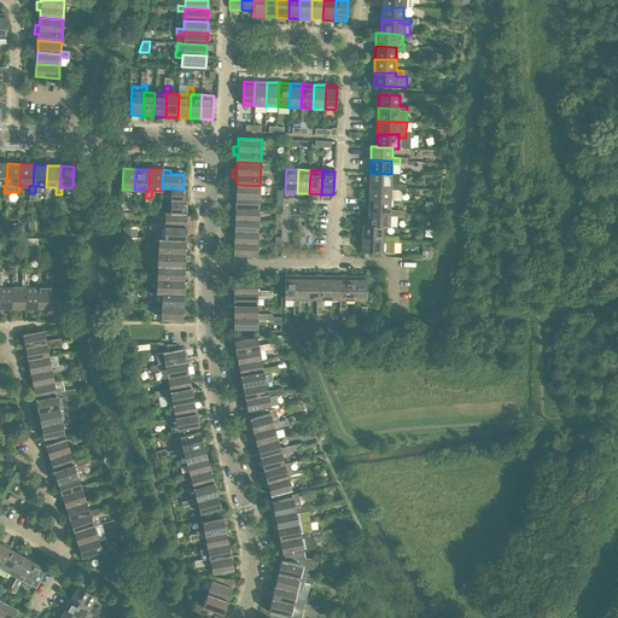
[(369,173),(369,186),(391,187),(391,190),(398,191),(398,185),(391,185),(391,174),(369,173)]
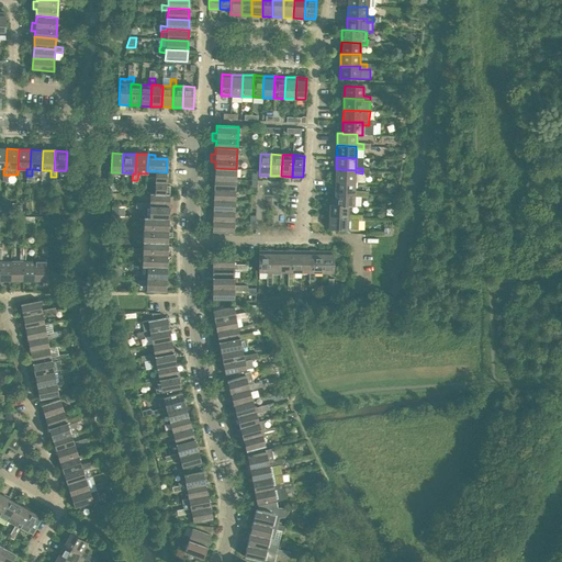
[(215,168),(214,179),(236,180),(236,169),(215,168)]
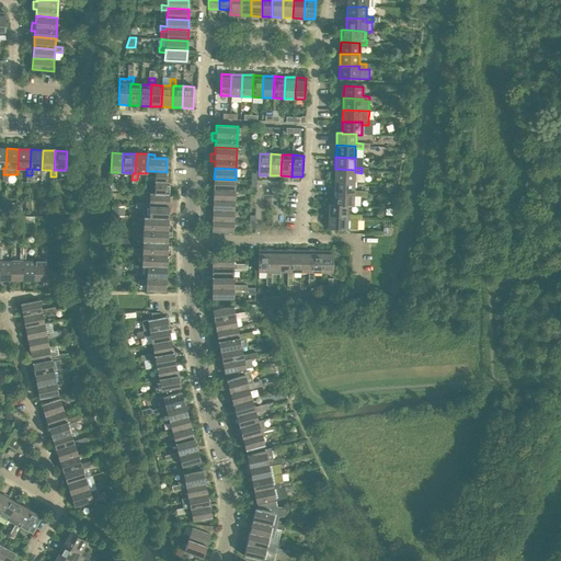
[(335,169),(334,181),(354,182),(363,182),(363,173),(362,173),(355,172),(355,170),(335,169)]
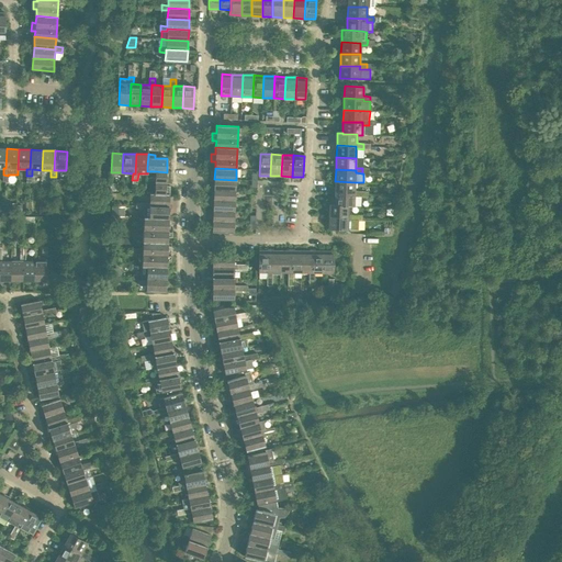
[(150,193),(149,197),(169,198),(170,186),(166,186),(167,172),(156,171),(155,193),(150,193)]
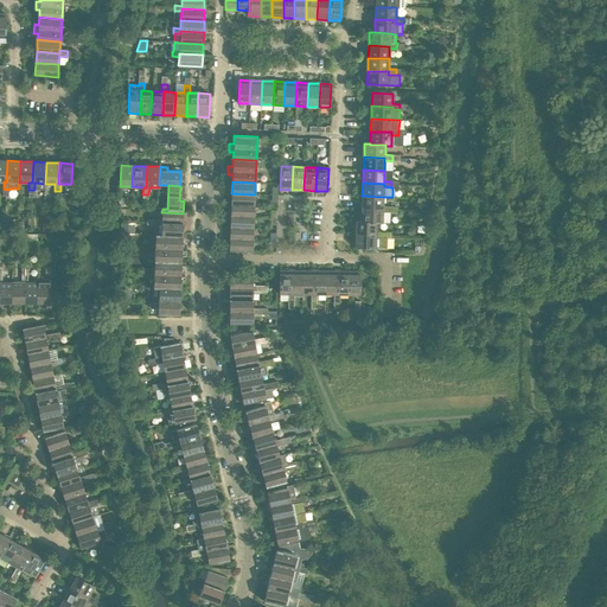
[(231,193),(231,205),(254,205),(255,195),(231,193)]
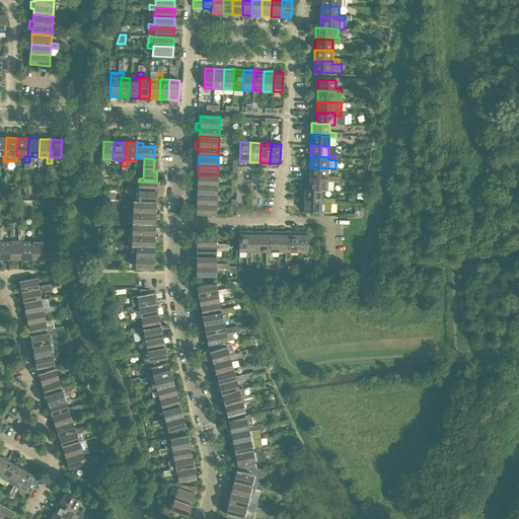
[(309,167),(309,178),(327,179),(327,181),(334,181),(334,176),(327,176),(327,168),(309,167)]
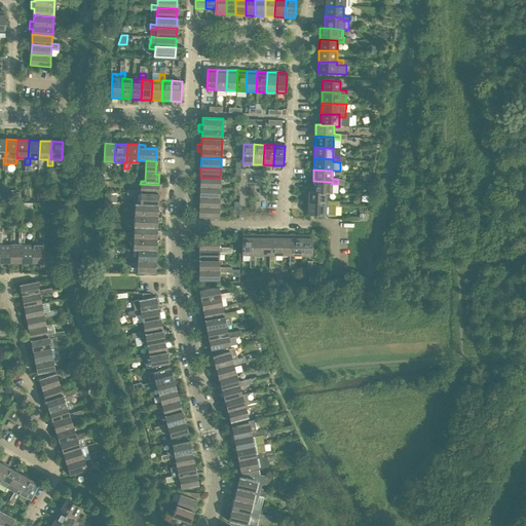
[(200,178),(199,187),(220,188),(220,178),(200,178)]
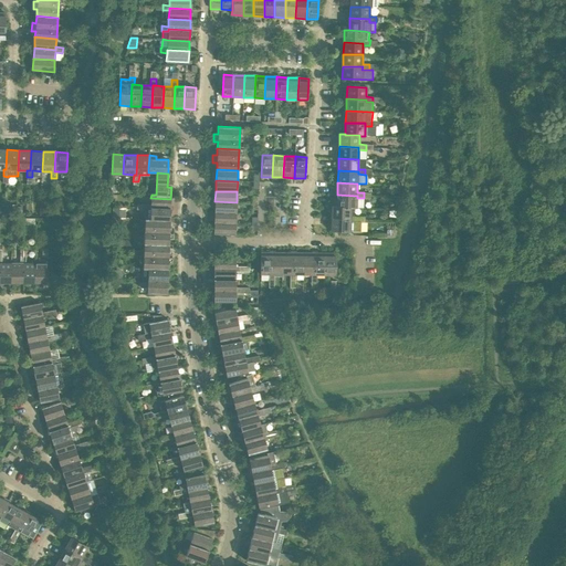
[(337,195),(337,206),(337,207),(352,207),(352,208),(364,208),(364,198),(357,198),(357,196),(337,195)]
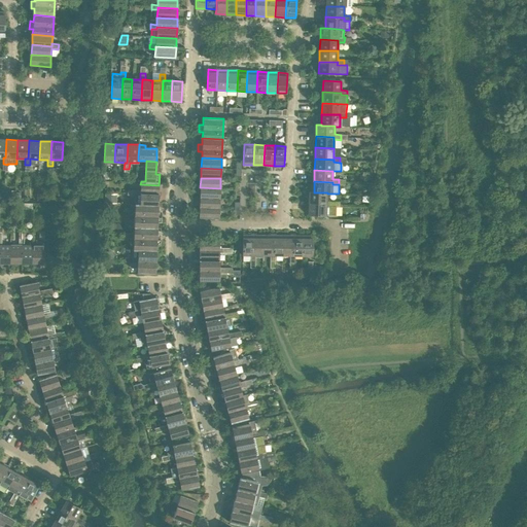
[(140,184),(140,190),(140,194),(159,195),(159,185),(140,184)]
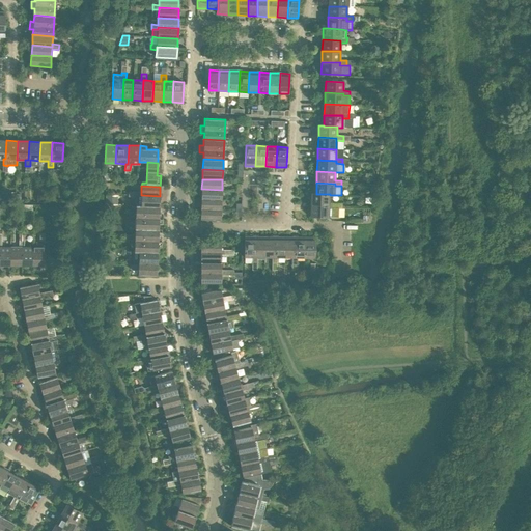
[(201,189),(201,199),(222,199),(222,190),(201,189)]
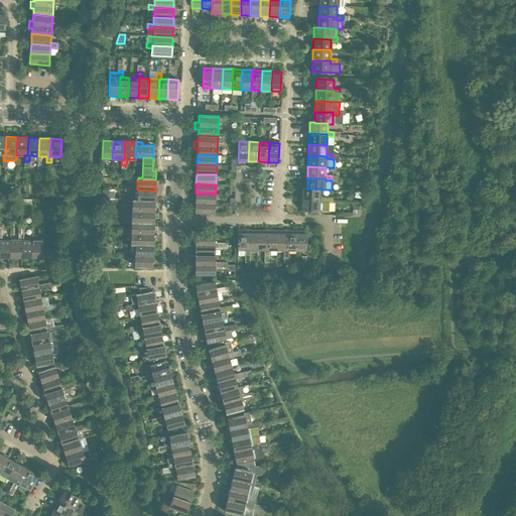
[(132,200),(132,202),(154,203),(155,190),(137,189),(137,186),(131,186),(131,191),(131,200),(132,200)]
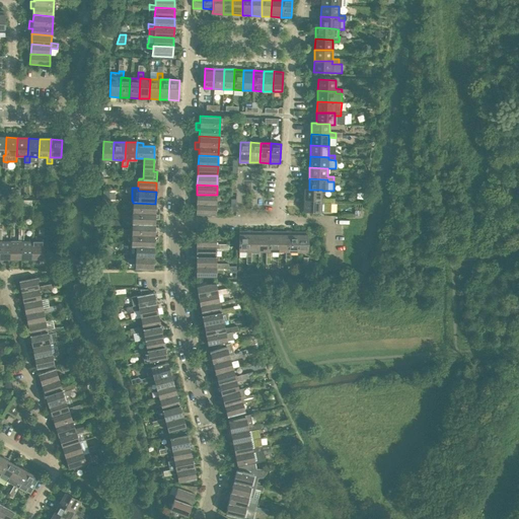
[(304,189),(303,200),(321,201),(321,203),(327,204),(327,199),(321,198),(322,191),(322,190),(309,190),(309,189),(304,189)]
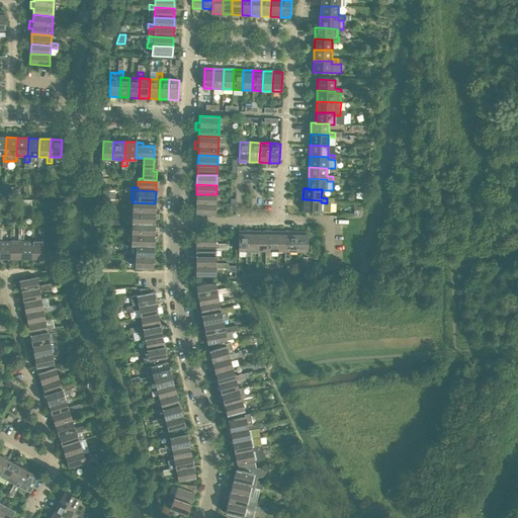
[(196,194),(196,203),(216,204),(217,194),(196,194)]
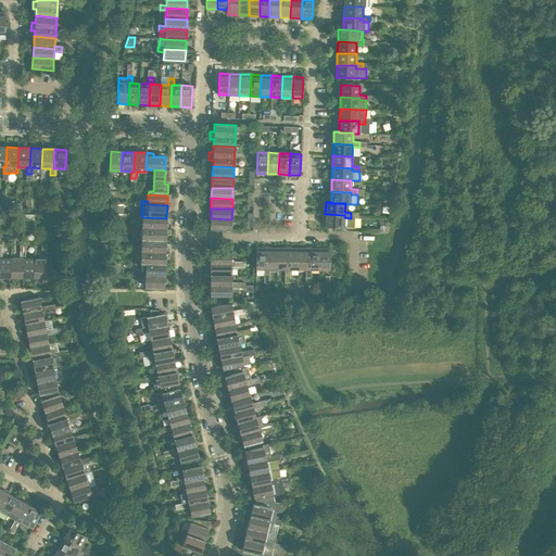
[(344,215),(325,214),(325,226),(344,227),(344,217),(344,215)]
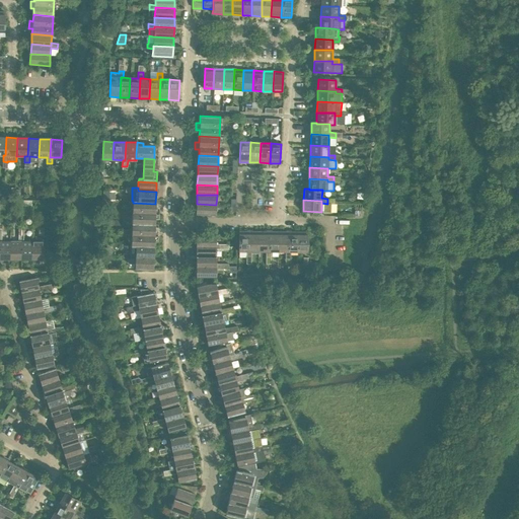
[(155,204),(133,203),(132,224),(155,225),(155,216),(158,217),(159,209),(155,209),(155,204)]
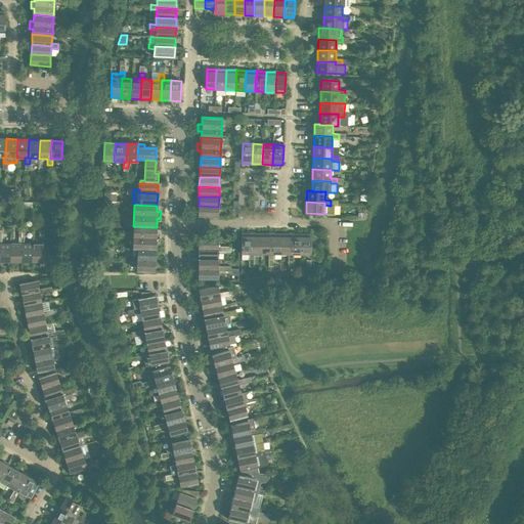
[(218,207),(199,206),(198,216),(218,217),(218,207)]
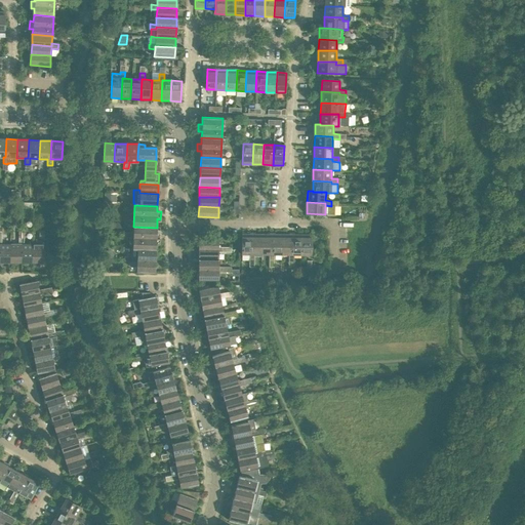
[(133,238),(132,248),(137,248),(137,250),(156,251),(156,242),(160,242),(160,234),(156,234),(157,230),(133,229),(133,233),(123,232),(123,237),(133,238)]
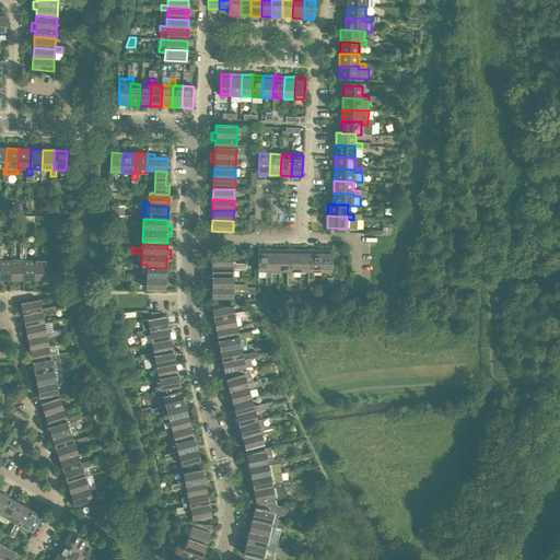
[(257,271),(266,271),(269,271),(269,249),(258,249),(257,271)]
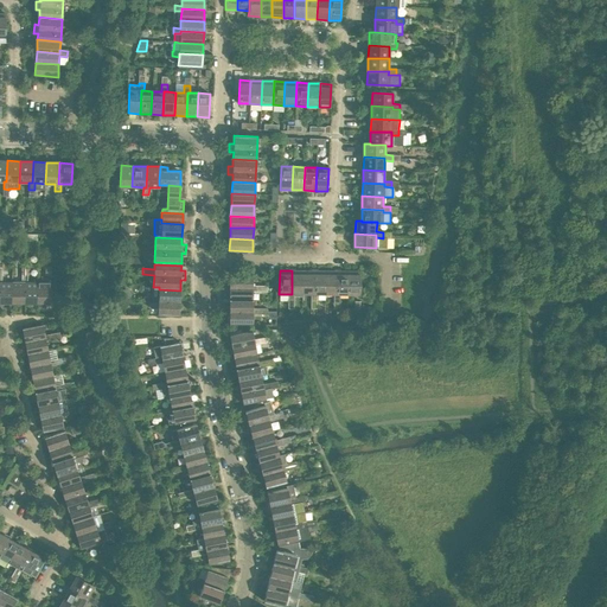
[(294,294),(302,294),(302,270),(292,270),(292,294),(288,294),(288,301),(294,301),(294,294)]
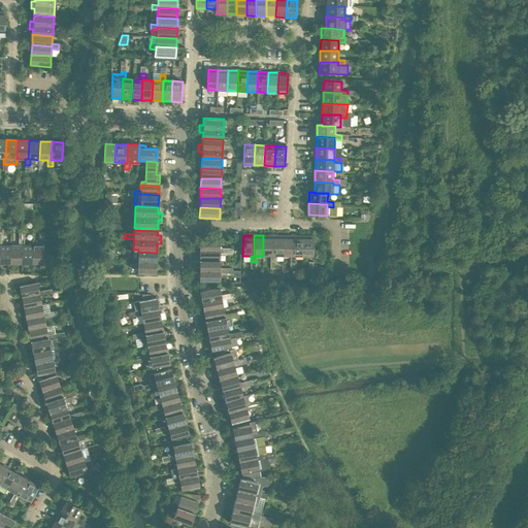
[(263,256),(270,256),(273,256),(273,235),(263,235),(263,256)]
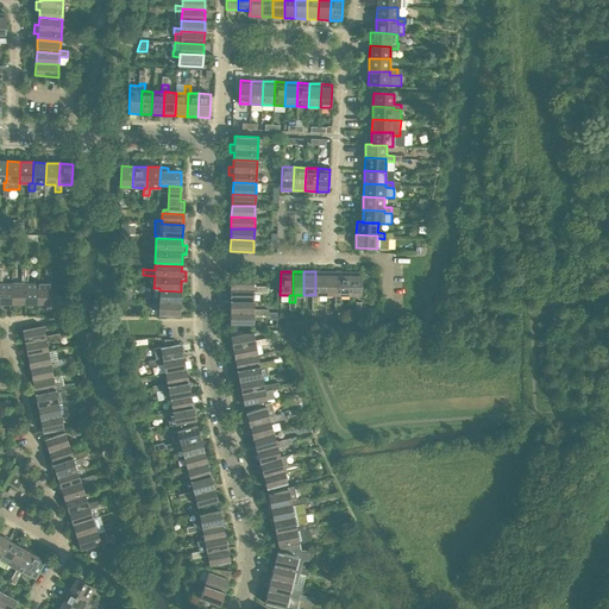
[(318,295),(326,295),(327,271),(315,271),(315,295),(312,295),(312,302),(318,302),(318,295)]
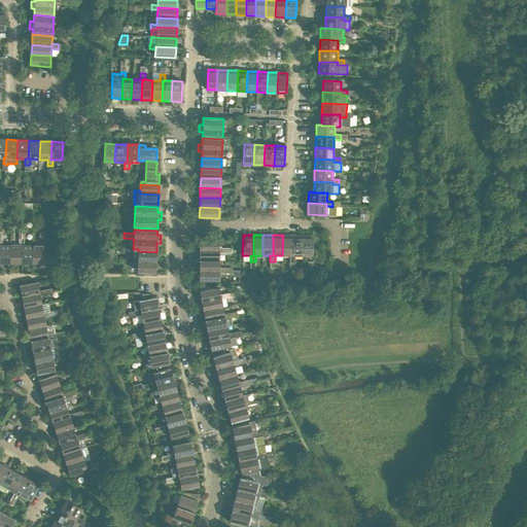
[(282,255),(290,255),(292,255),(292,236),(283,235),(282,255)]
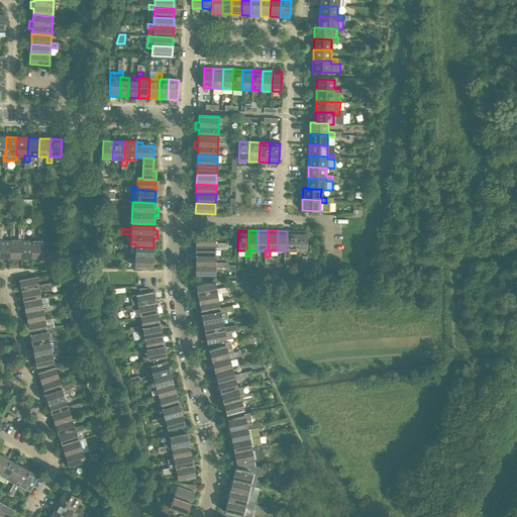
[(287,250),(285,250),(284,256),(289,256),(289,250),(296,250),(297,231),(287,231),(287,250)]
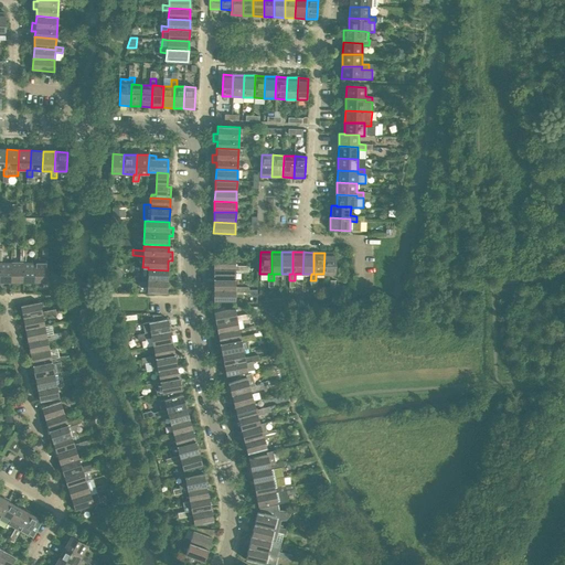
[(336,253),(324,253),(323,274),(336,274),(336,253)]
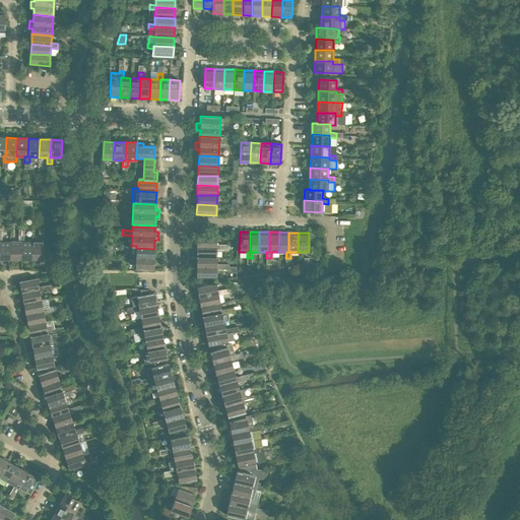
[(18,242),(10,242),(10,260),(21,260),(21,242),(23,242),(23,236),(18,236),(18,242)]
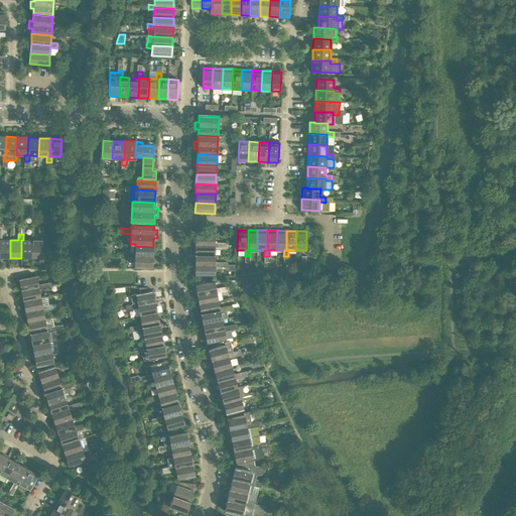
[(196,235),(195,245),(215,245),(215,248),(221,248),(221,243),(215,243),(215,235),(196,235)]
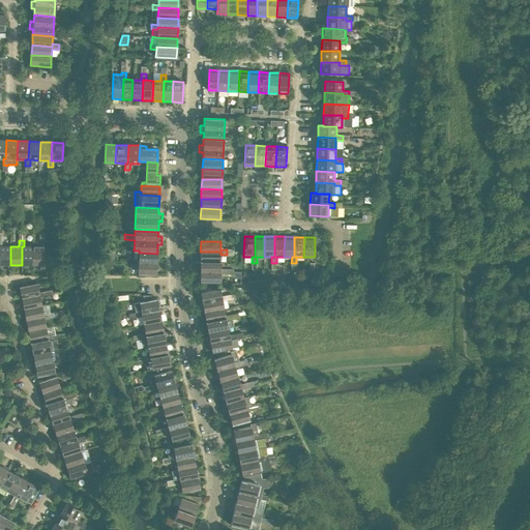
[(10,246),(1,246),(0,245),(0,264),(10,265),(10,246)]
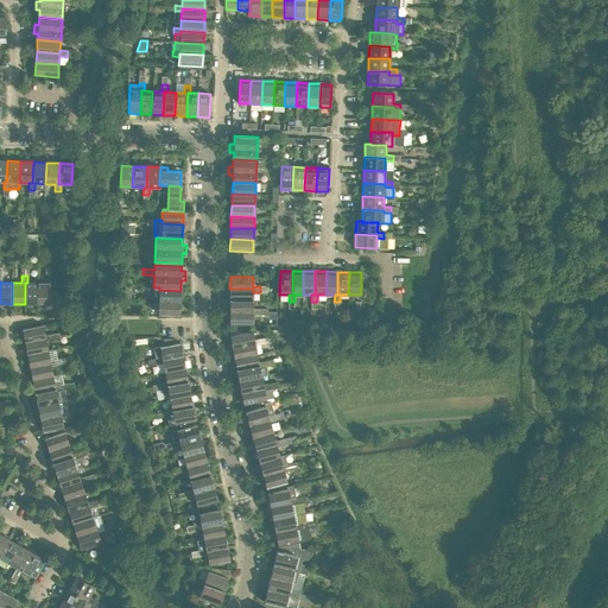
[(37,283),(27,283),(25,283),(25,304),(37,304),(37,283)]
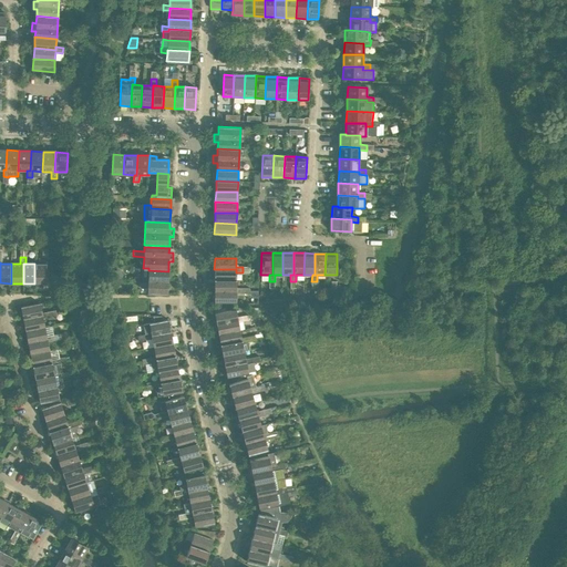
[(48,264),(34,264),(34,284),(48,284),(48,264)]
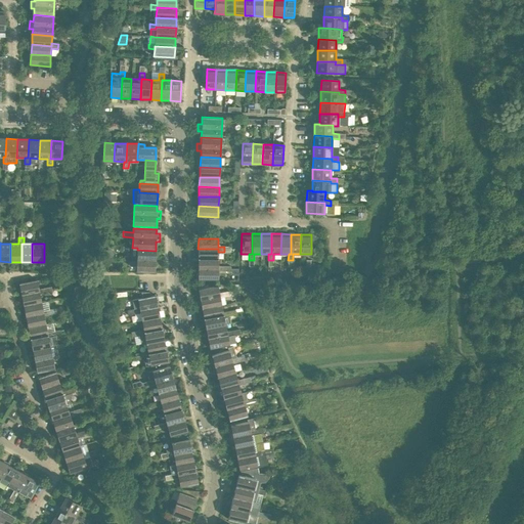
[(127,256),(130,256),(137,256),(137,259),(155,259),(156,251),(137,250),(137,248),(132,248),(131,248),(130,254),(127,253),(127,256)]
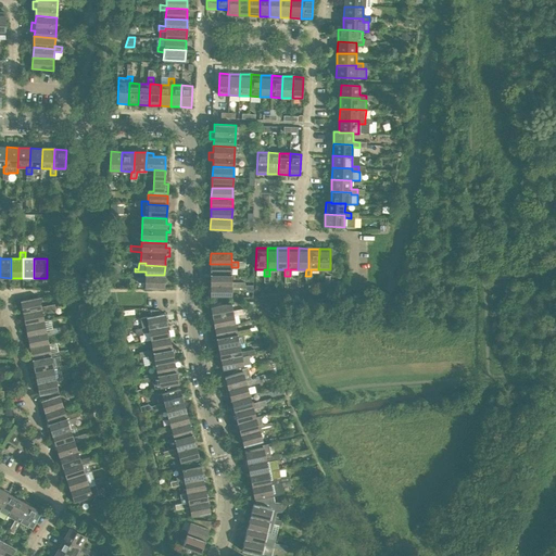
[(210,264),(210,275),(231,275),(231,267),(231,264),(210,264)]
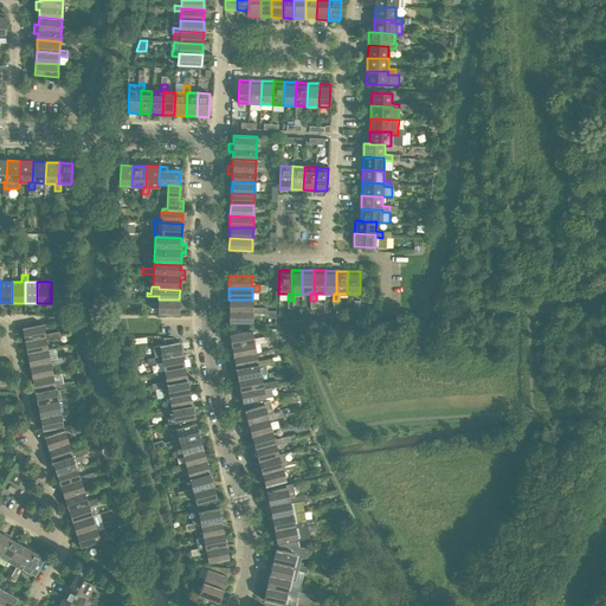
[(159,296),(150,296),(150,302),(158,302),(158,313),(179,314),(179,300),(159,300),(159,296)]
